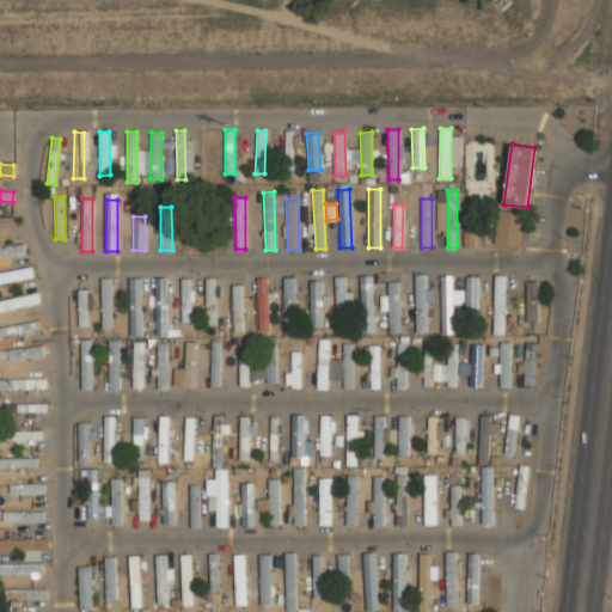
[(475,248),(475,232),(464,232),(464,248),(475,248)]
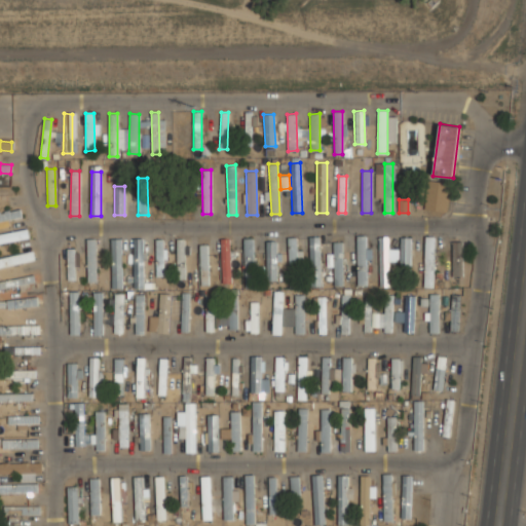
[(0,213),(0,221),(22,217),(21,209),(0,213)]
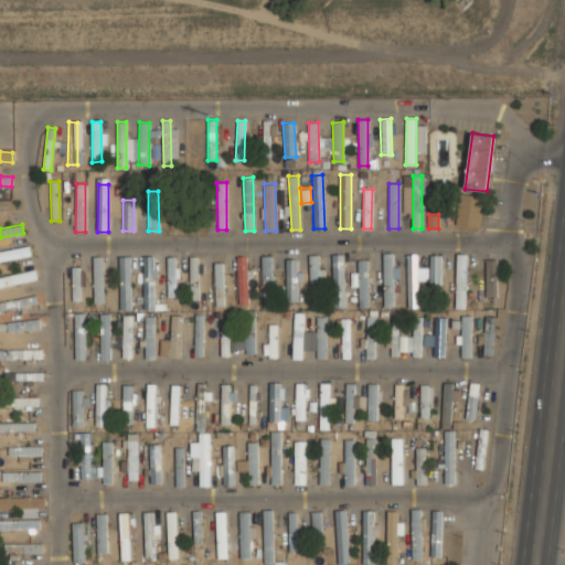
[(0,259),(31,257),(30,247),(0,249),(0,259)]
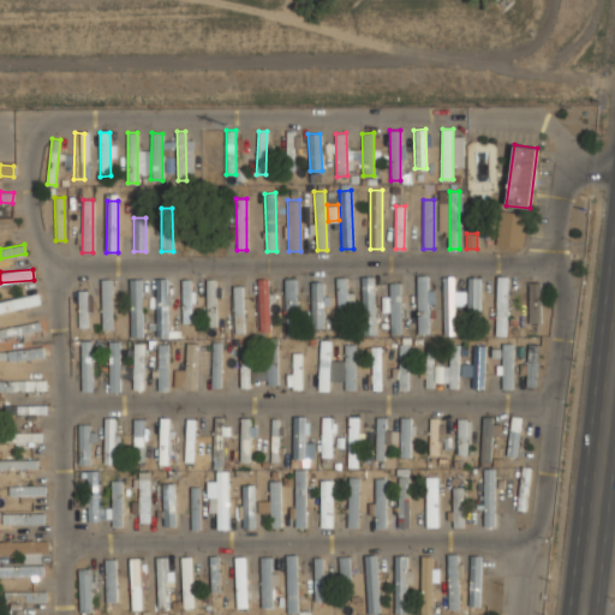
[(418,334),(429,334),(428,303),(436,303),(436,291),(428,291),(428,275),(417,276),(418,334)]
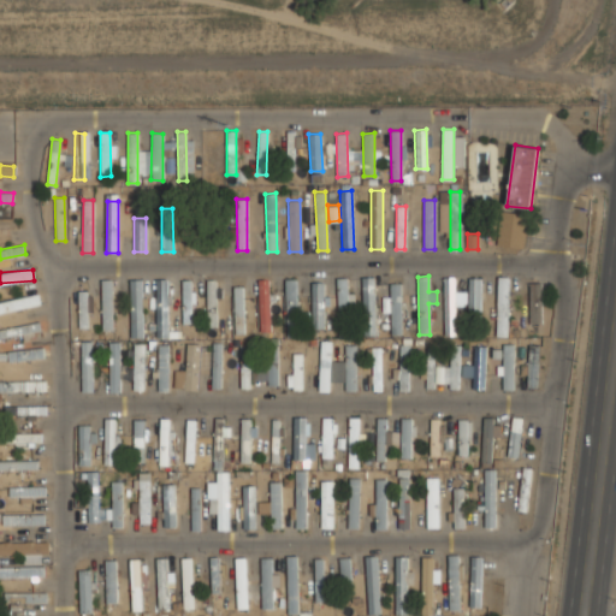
[(377,278),(363,277),(362,336),(374,337),(377,278)]
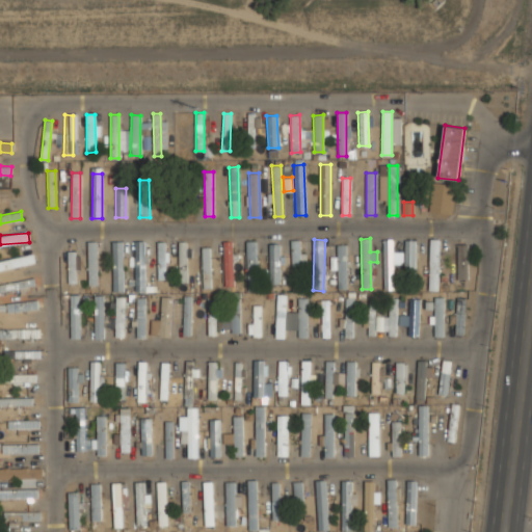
[(384,290),(396,290),(395,264),(403,264),(403,251),(393,251),(393,239),(383,240),(384,290)]
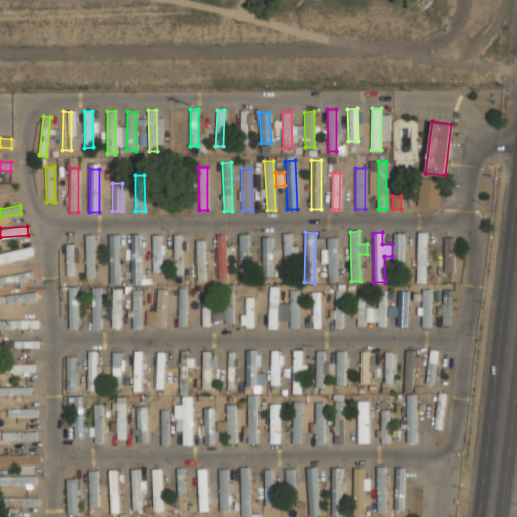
[(417,282),(426,283),(427,232),(418,232),(417,282)]
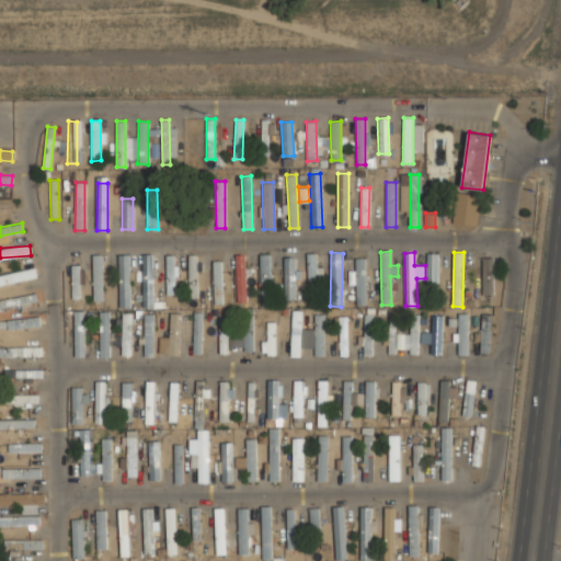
[(438,253),(426,253),(427,285),(438,285),(438,253)]
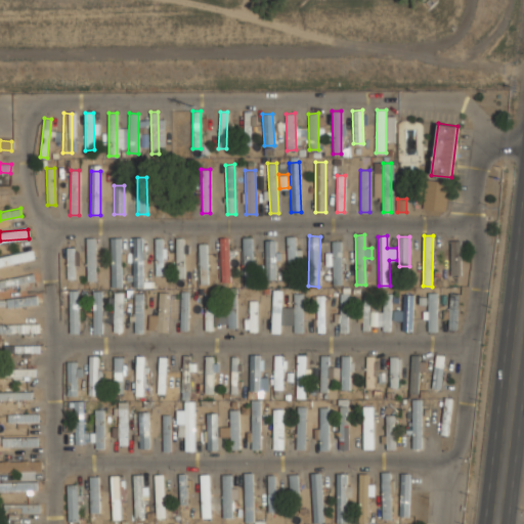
[(95,237),(86,237),(87,280),(96,280),(95,237)]
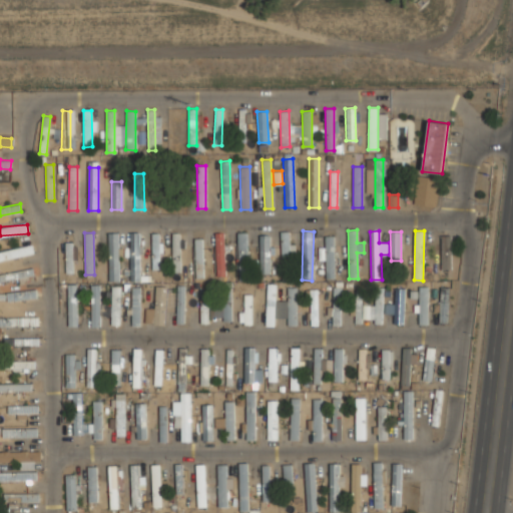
[(109,282),(119,281),(118,232),(108,233),(109,282)]
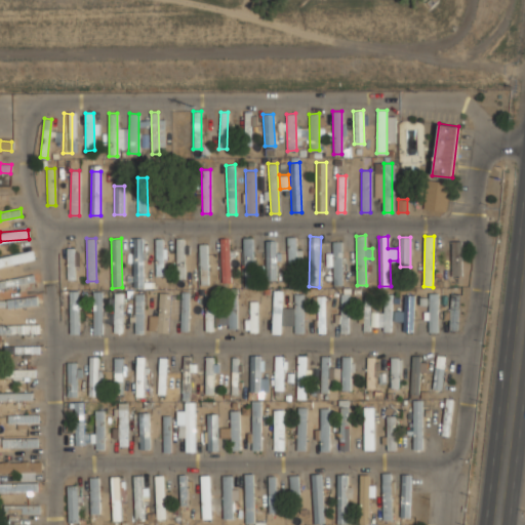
[(133,288),(144,287),(143,238),(132,238),(133,288)]
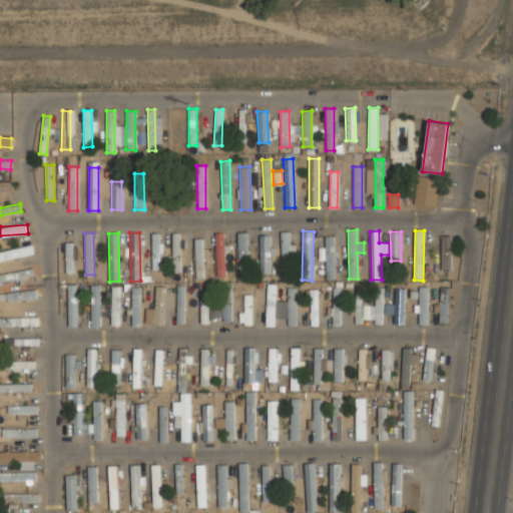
[(180,233),(173,232),(171,272),(179,273),(180,233)]
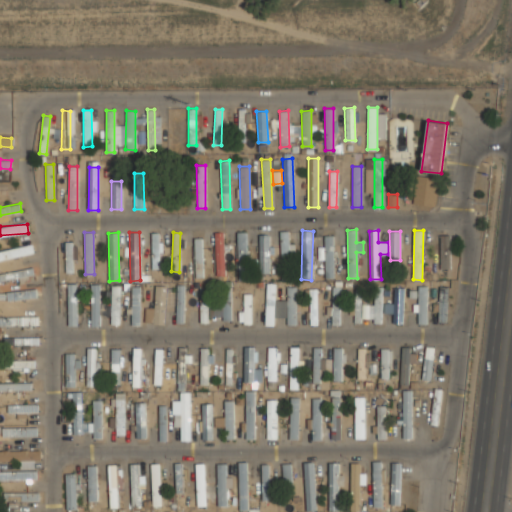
[(225,276),(223,232),(215,232),(216,276),(225,276)]
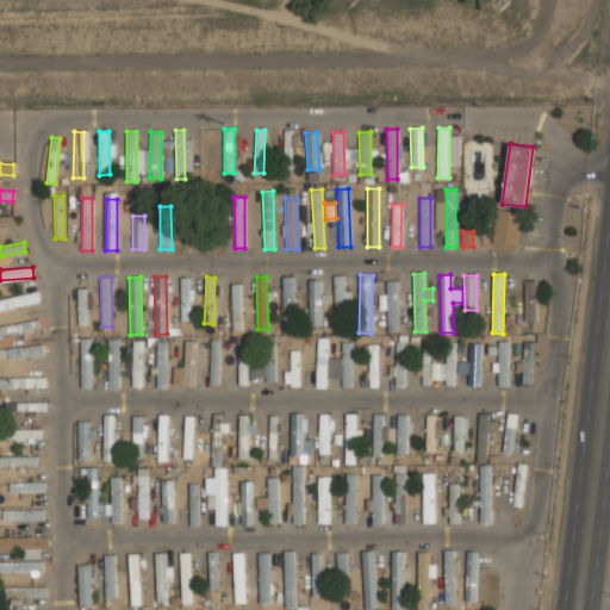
[(285,334),(294,334),(293,277),(282,277),(285,334)]
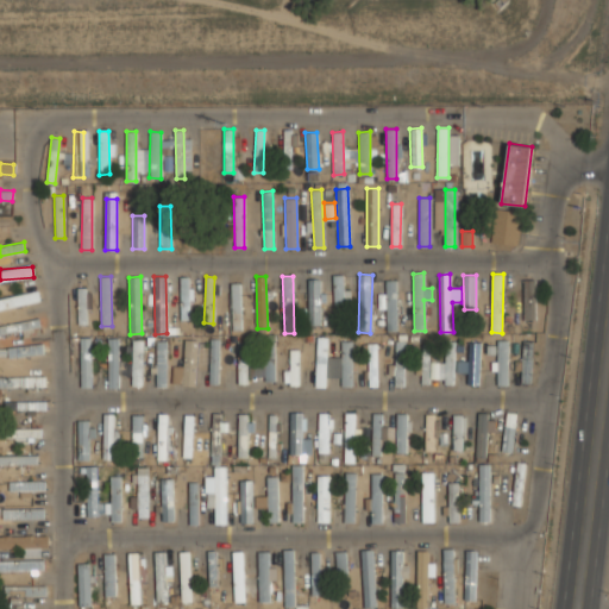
[(192,320),(192,277),(180,277),(181,320),(192,320)]
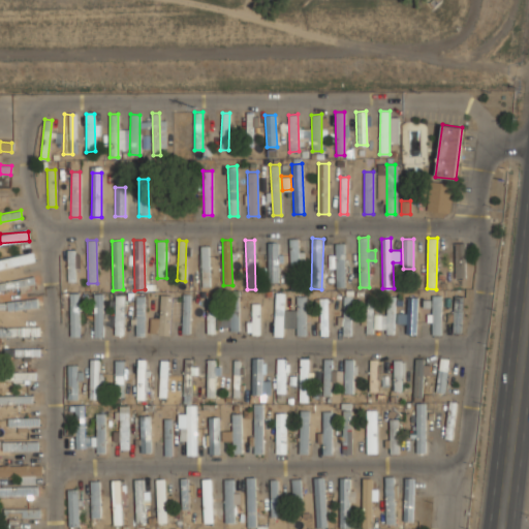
[(269,283),(279,282),(278,242),(268,242),(269,283)]
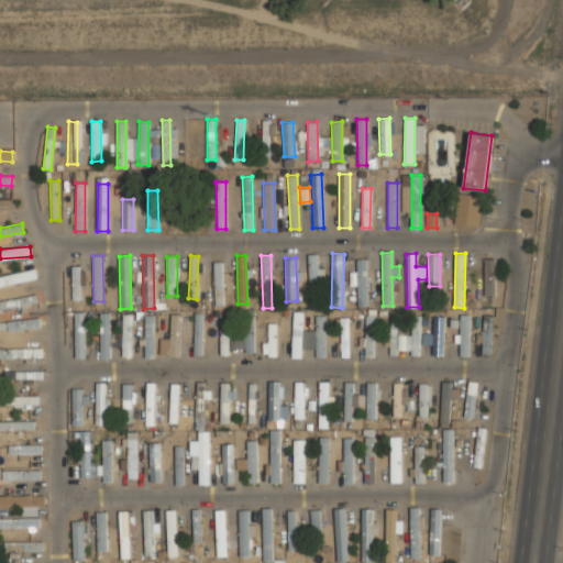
[(366,306),(367,260),(357,258),(356,306),(366,306)]
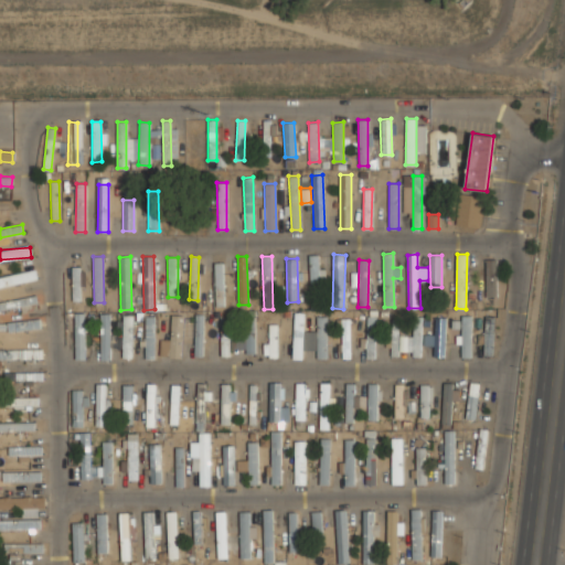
[(486,296),(498,297),(498,260),(486,260),(486,296)]
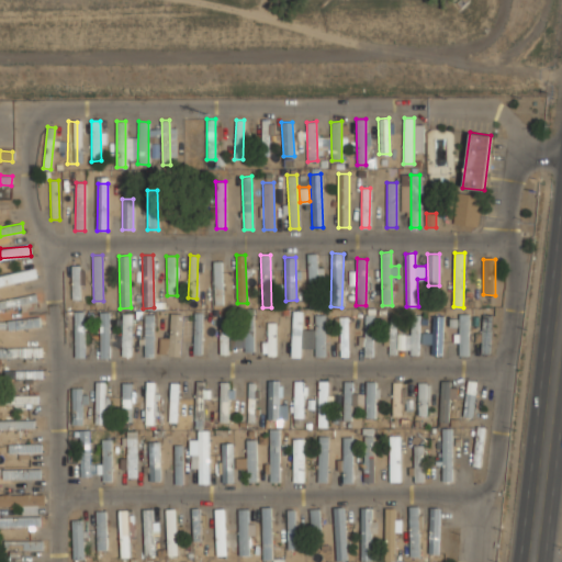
[(221,261),(214,262),(215,307),(223,307),(221,261)]
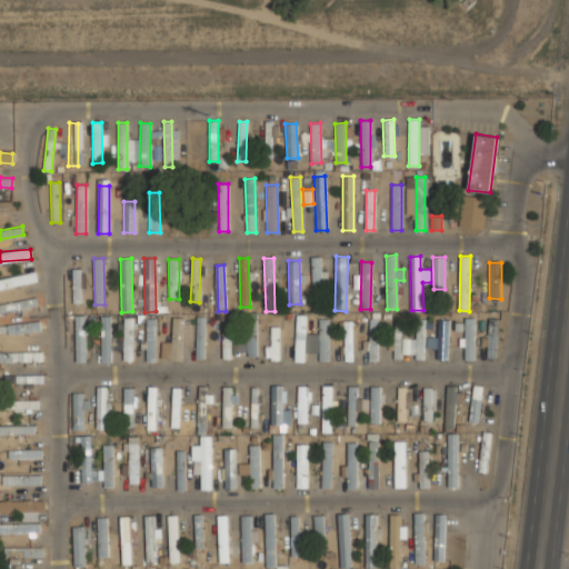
[(72,270),(73,303),(81,303),(81,270),(72,270)]
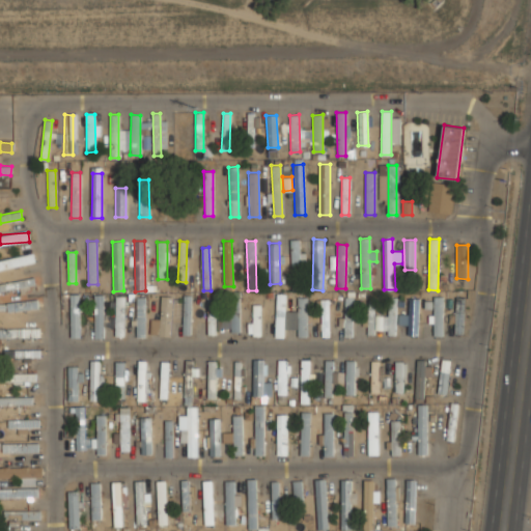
[(0,270),(35,262),(33,253),(0,260),(0,270)]
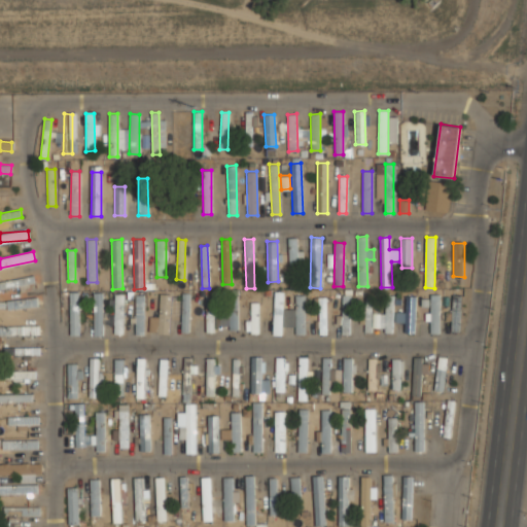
[(35,284),(34,277),(8,280),(9,287),(35,284)]
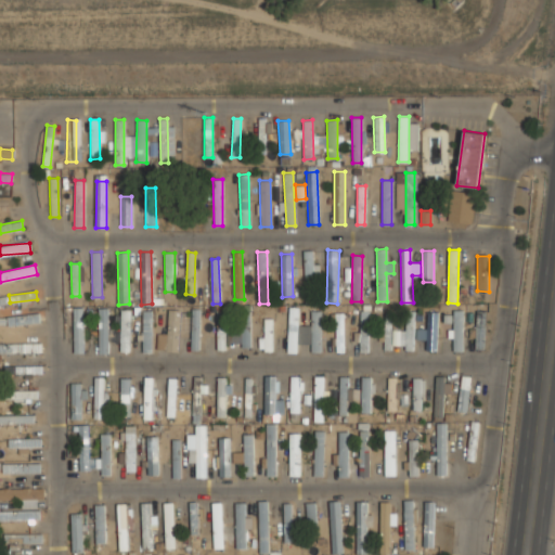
[(229,344),(242,343),(242,348),(250,348),(249,306),(237,307),(237,322),(228,322),(229,344)]
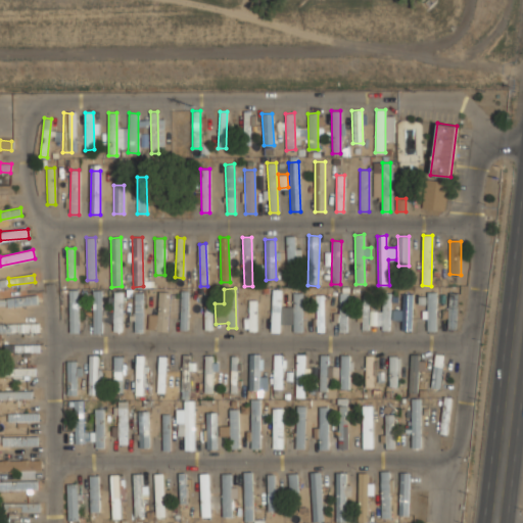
[(271,332),(280,333),(282,290),(273,289),(271,332)]
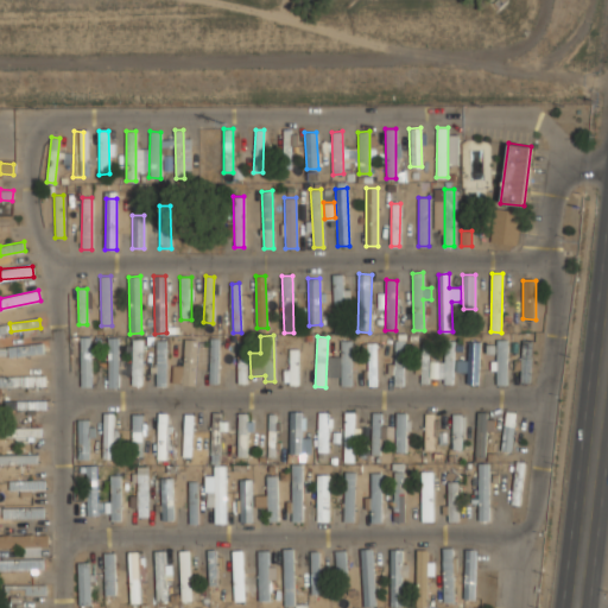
[(81,387),(93,387),(92,337),(80,337),(81,387)]
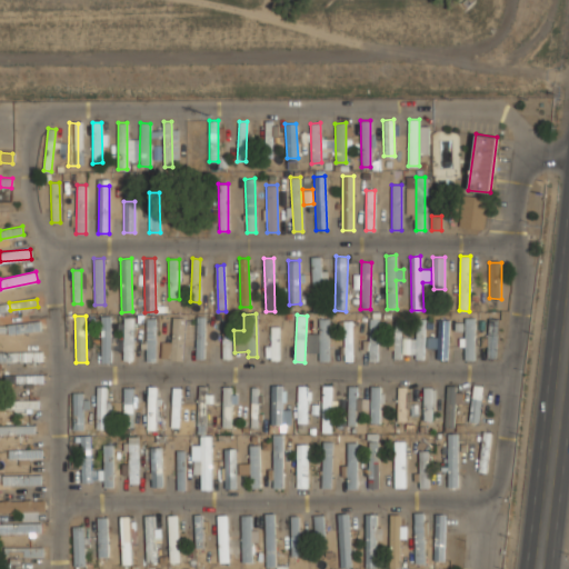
[(101,316),(101,362),(111,362),(111,316),(101,316)]
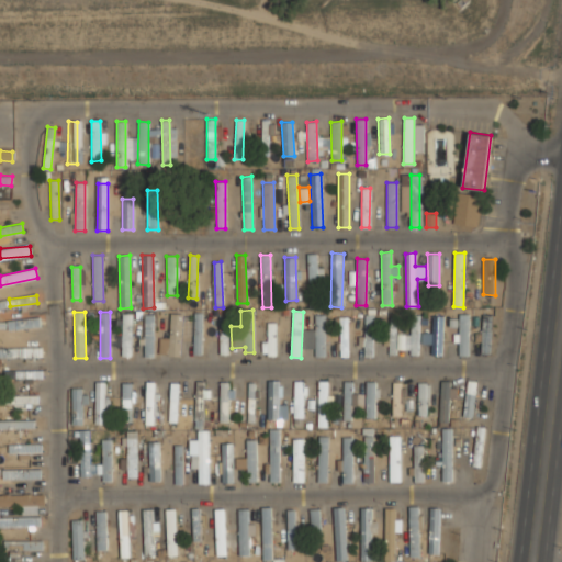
[(122,356),(132,356),(133,314),(123,314),(122,356)]
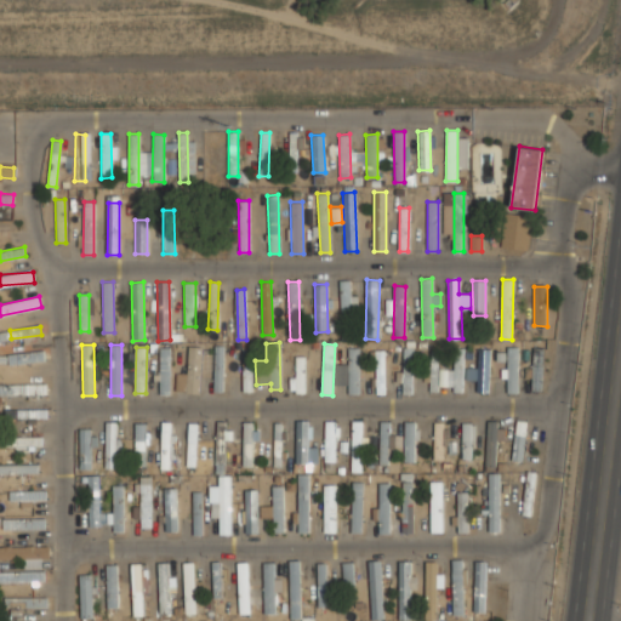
[(176,392),(200,392),(201,347),(188,347),(188,374),(176,374),(176,392)]
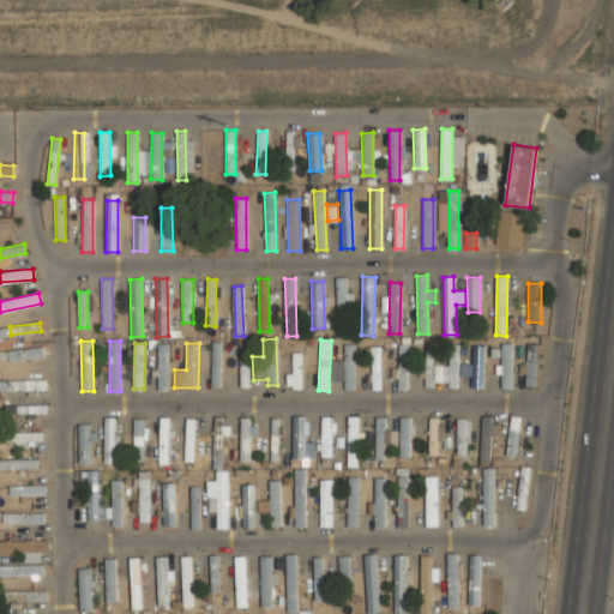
[(503,389),(513,389),(512,343),(501,343),(503,389)]
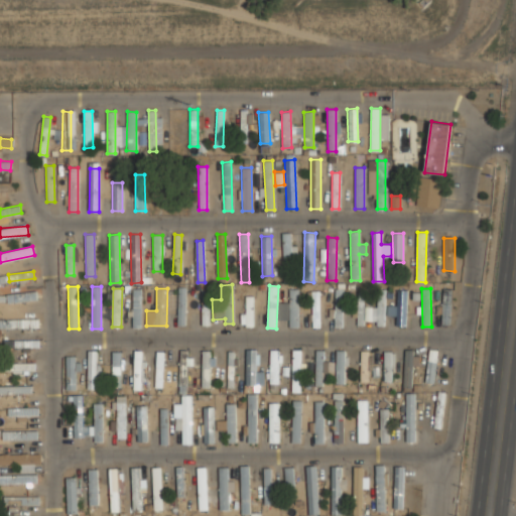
[(142,328),(142,289),(133,289),(133,328),(142,328)]
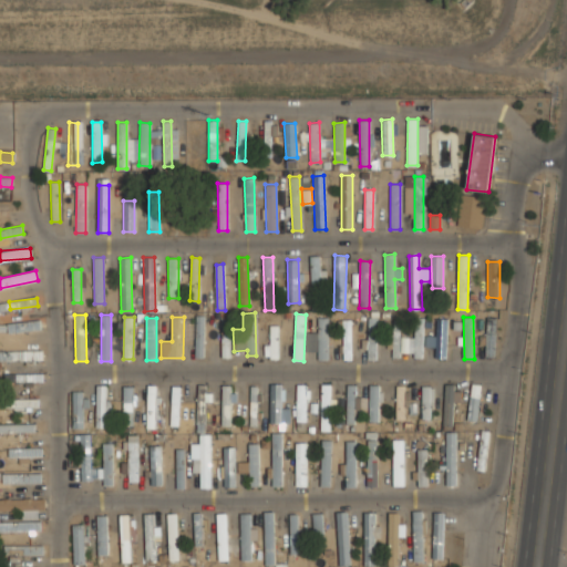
[(223,358),(230,358),(229,318),(222,318),(223,358)]
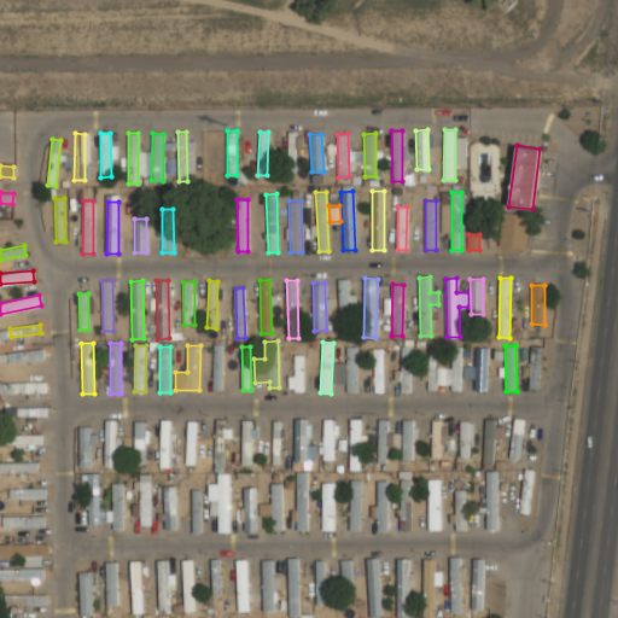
[(332,384),(347,384),(347,392),(357,392),(357,347),(347,347),(347,362),(333,362),(332,384)]
